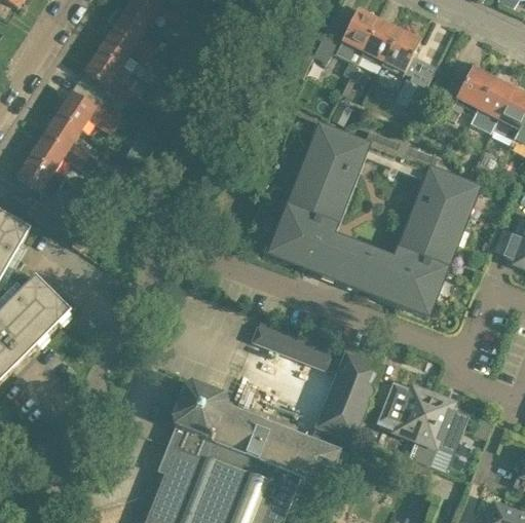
[(5,0),(19,8),(23,0),(5,0)]
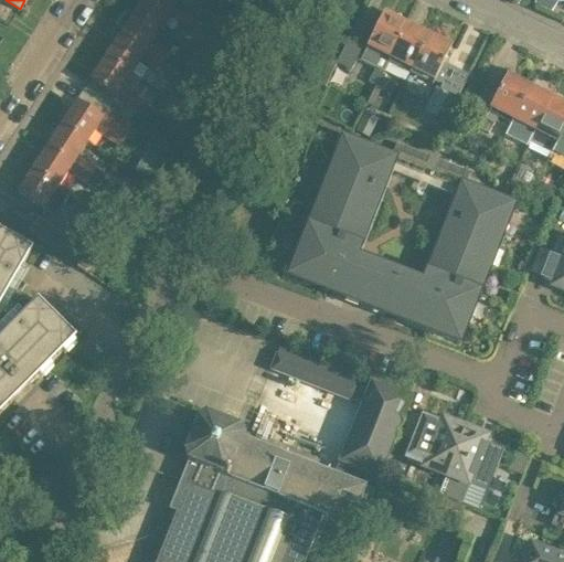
[(140,0),(135,10),(161,28),(171,11),(177,14),(176,17),(189,25),(194,17),(176,3),(174,4),(168,0),(140,0)]
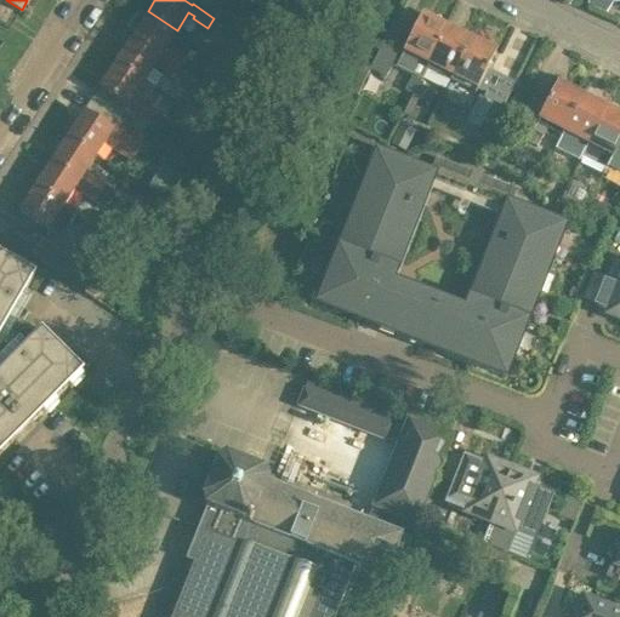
[(587,0),(587,3),(603,11),(609,11),(615,0),(587,0)]
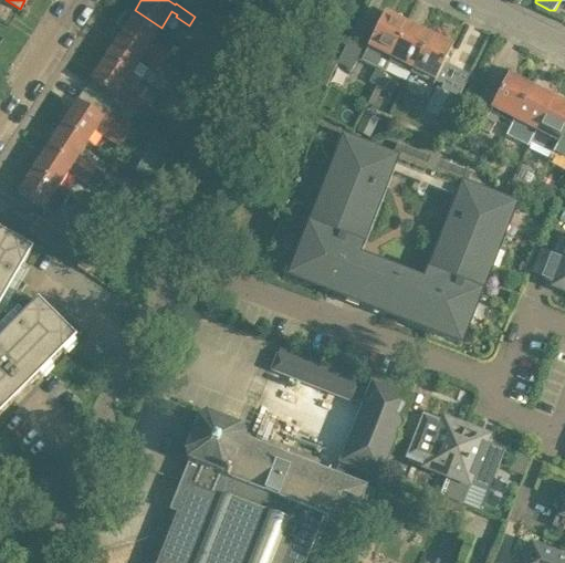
[(135,10),(121,33),(165,62),(170,54),(157,45),(155,47),(150,43),(161,28),(135,10)]
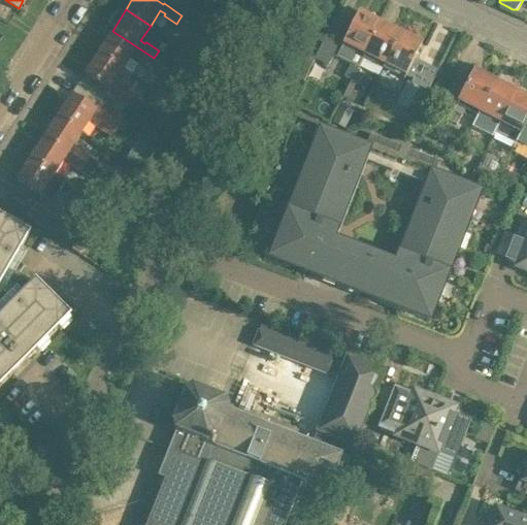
[(356,69),(364,53),(381,22),(359,10),(346,37),(329,28),(315,57),(328,63),(333,53),(351,62),(343,74),(352,78),(356,69)]
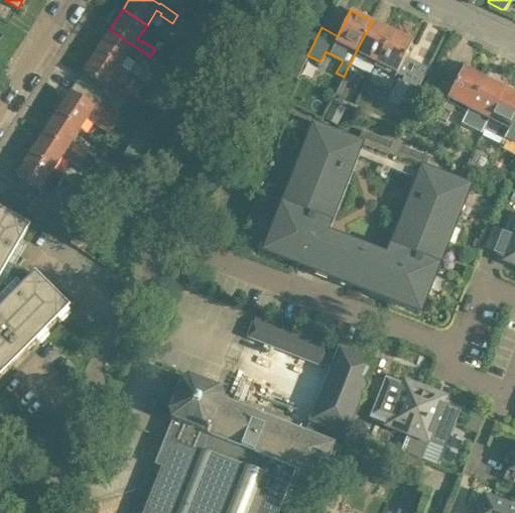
[(356,51),(376,61),(391,31),(372,21),(356,51)]
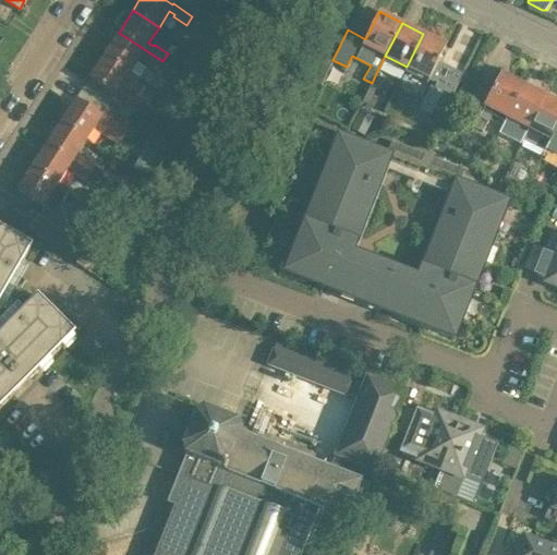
[(119,33),(105,55),(130,71),(141,56),(145,59),(144,60),(158,69),(162,61),(119,33)]
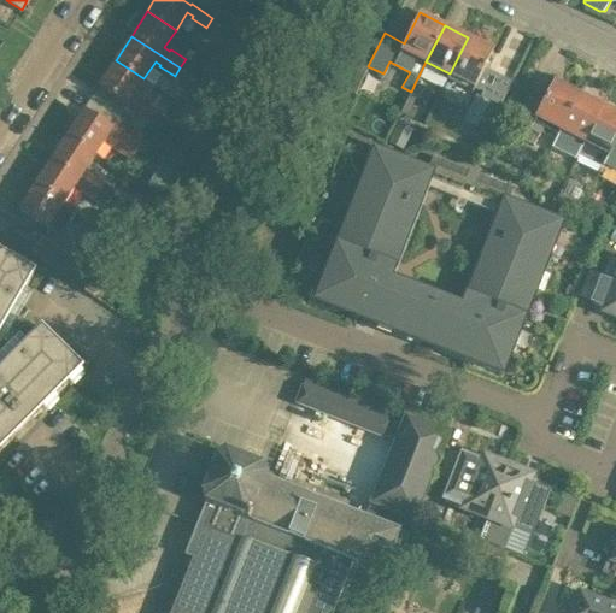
[(468,37),(450,74),(473,86),(470,90),(473,90),(476,92),(463,118),(476,125),(490,99),(500,105),(512,81),(484,66),(492,49),(468,37)]
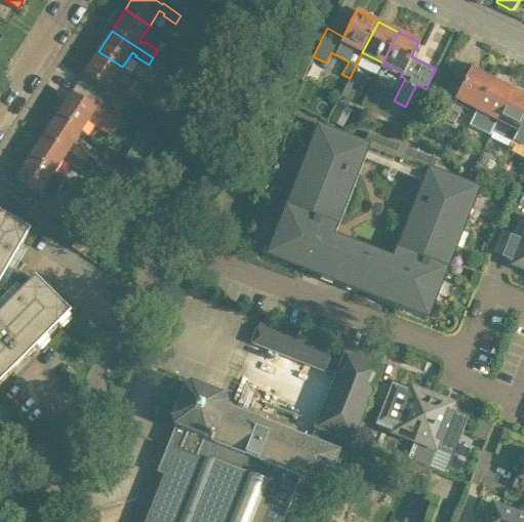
[(158,50),(153,57),(166,66),(172,56),(160,48),(158,50)]
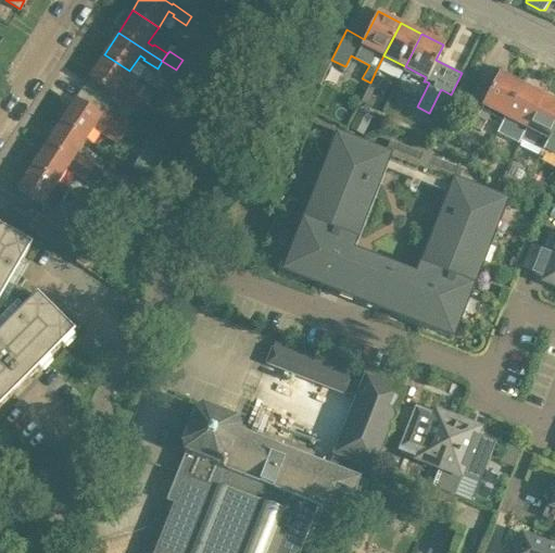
[(306,77),(320,84),(331,60),(317,53),(306,77)]
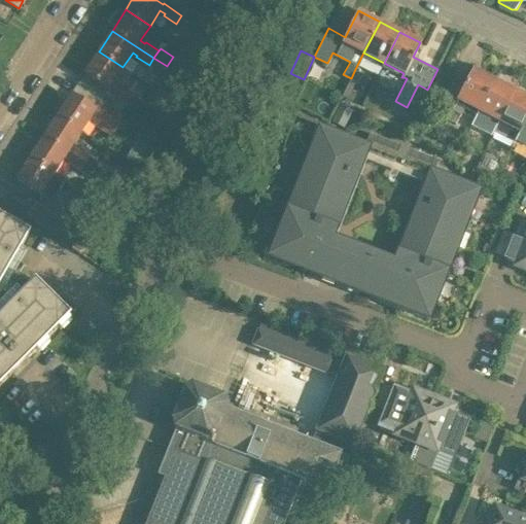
[(123,67),(99,51),(84,72),(108,89),(126,101),(132,93),(118,83),(117,85),(113,82),(123,67)]
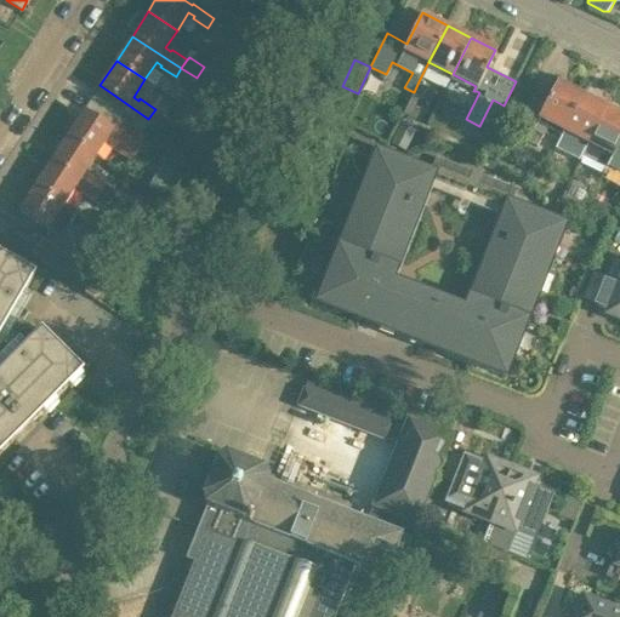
[(191,87),(197,78),(181,68),(176,76),(191,87)]
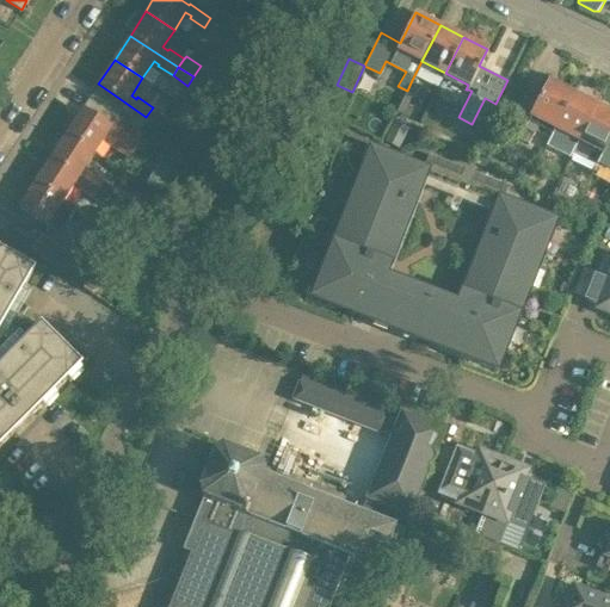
[(541,121),(554,128),(573,91),(549,79),(525,127),(513,121),(509,131),(529,142),(534,131),(535,131),(540,122),(540,123),(541,121)]
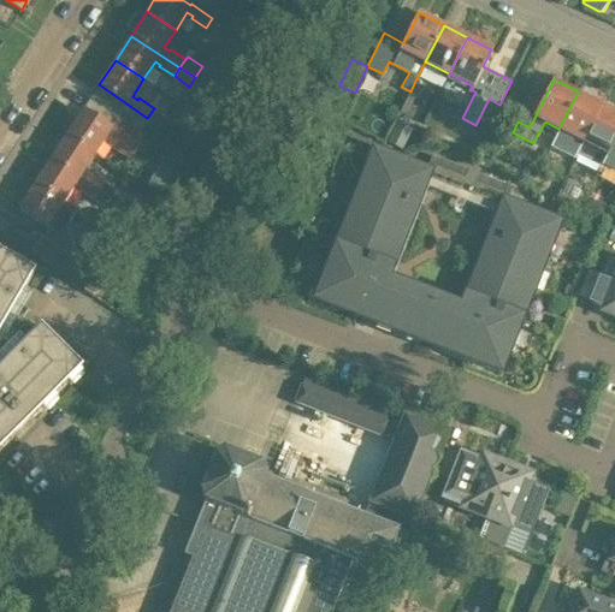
[(424,85),(415,81),(411,91),(419,96),(424,85)]
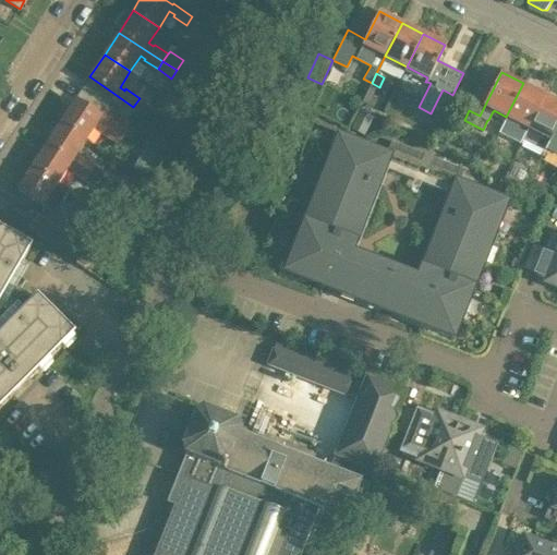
[(505,120),(497,135),(506,139),(510,130),(524,136),(529,128),(546,92),(535,86),(534,88),(523,83),(506,117),(505,120)]
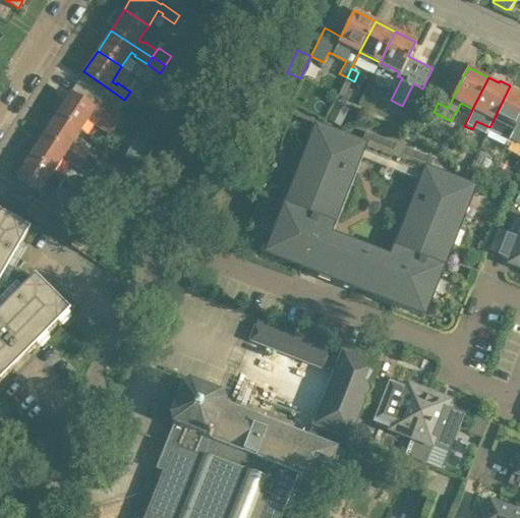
[(489,127),(488,129),(509,139),(519,117),(519,94),(519,90),(510,85),(494,119),(489,127)]
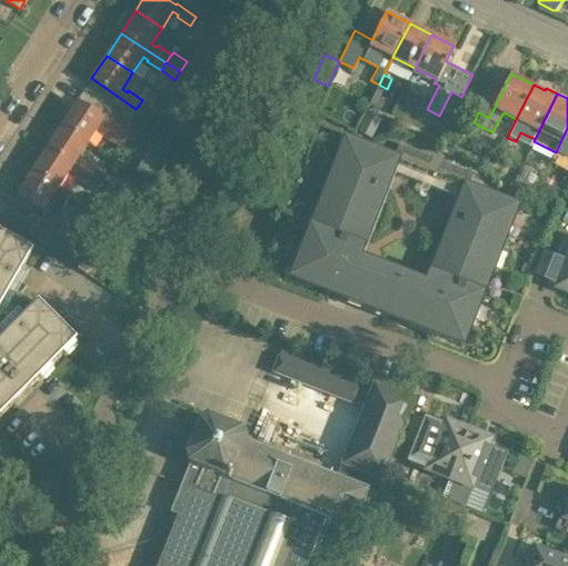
[(77,101),(62,123),(88,141),(96,129),(120,146),(135,123),(109,107),(102,117),(77,101)]
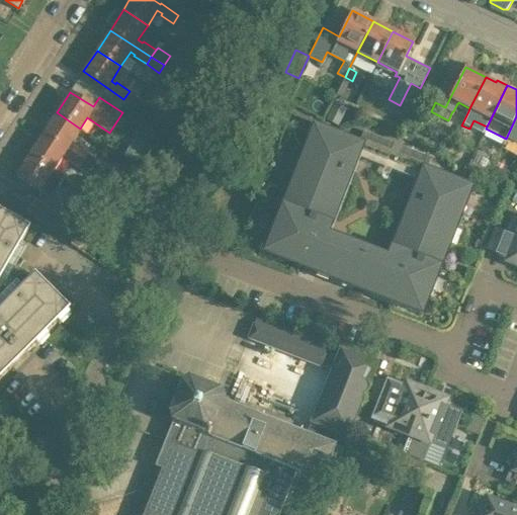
[(334,101),(326,118),(339,124),(347,107),(334,101)]
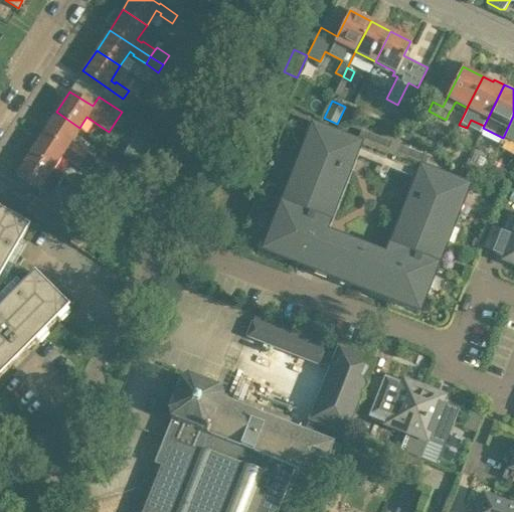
[(154,106),(144,120),(155,127),(165,113),(154,106)]
